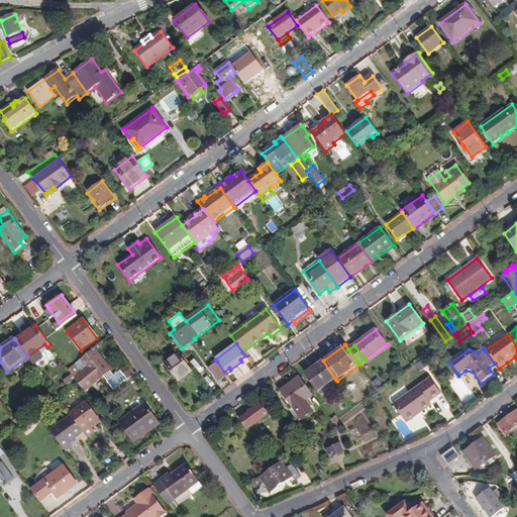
[(69,370),(85,392),(111,370),(94,349),(80,360),(85,368),(81,371),(76,364),(69,370)]
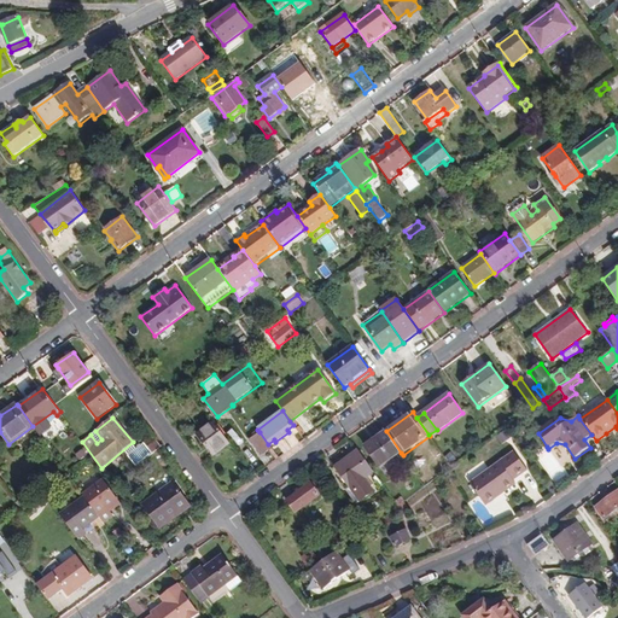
[(197,433),(213,455),(228,444),(213,421),(197,433)]
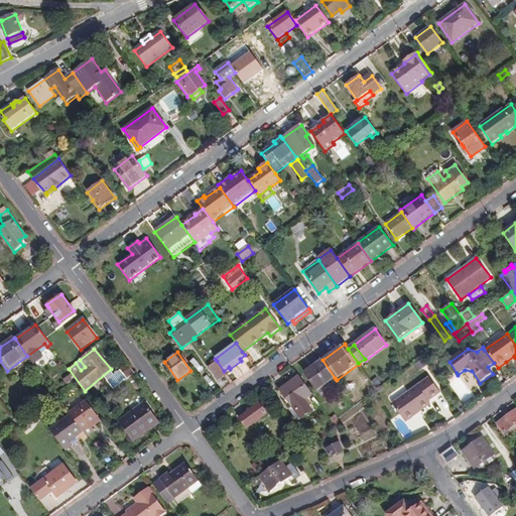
[(249,358),(255,365),(261,361),(255,354),(249,358)]
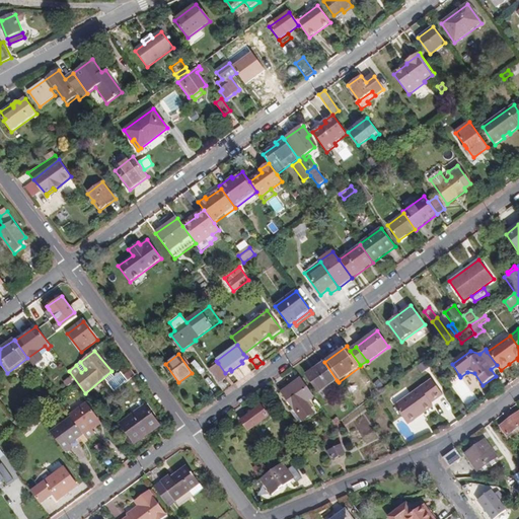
[(306,375),(319,393),(337,380),(324,362),(306,375)]
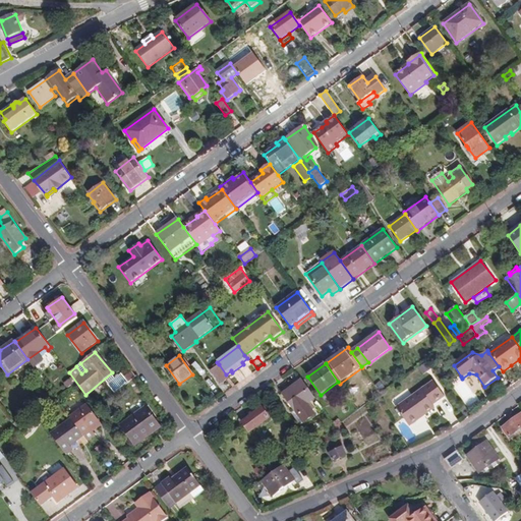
[(210,371),(220,385),(228,378),(227,377),(226,374),(219,364),(210,371)]
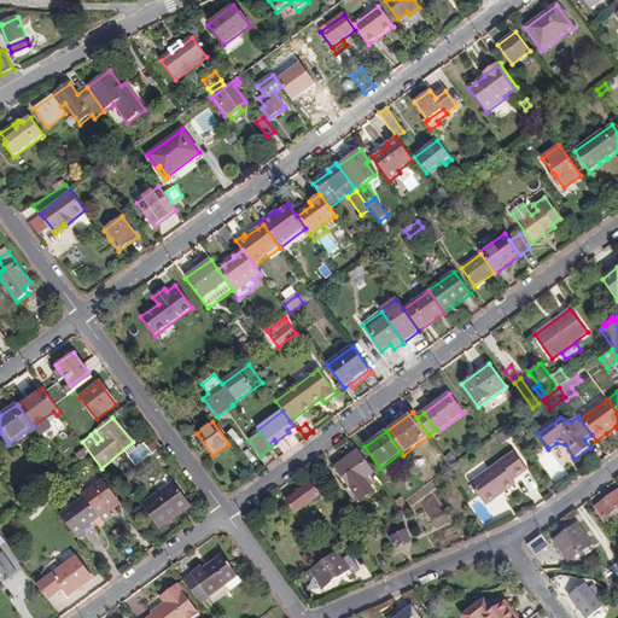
[(149,447),(153,453),(162,447),(157,441),(149,447)]
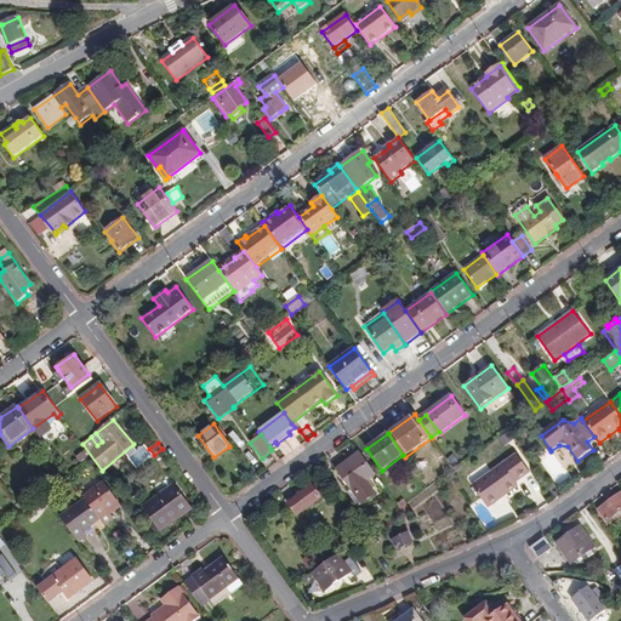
[(137,469),(154,455),(149,449),(146,444),(127,459),(137,469)]
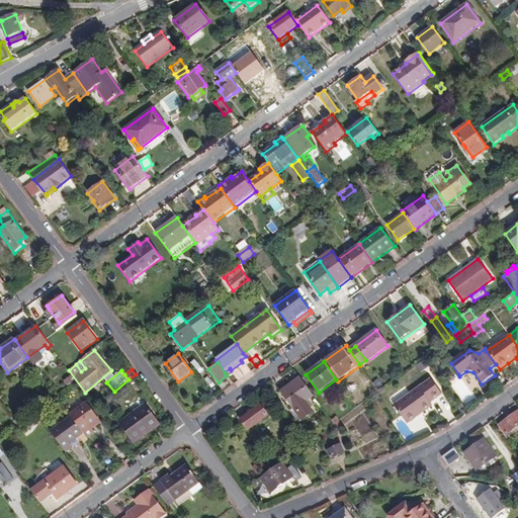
[(307,401),(314,396),(300,377),(280,392),(292,410),(290,411),(299,424),(315,413),(307,401)]
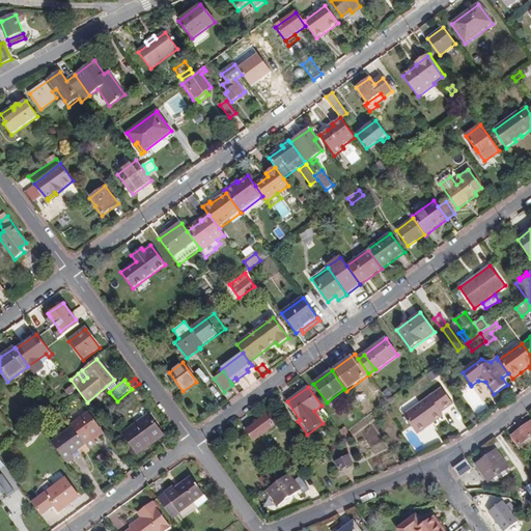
[(453,404),(442,389),(403,416),(416,434),(431,422),(432,423),(443,416),(441,413),(453,404)]
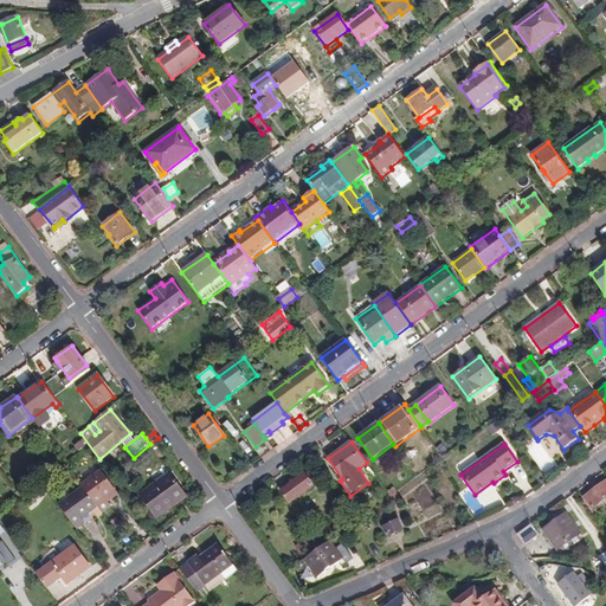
[(108,470),(111,475),(120,468),(116,463),(108,470)]
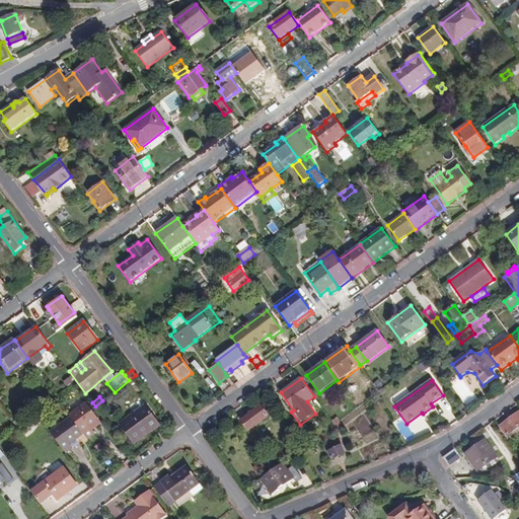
[(83,434),(87,439),(95,434),(93,430),(101,424),(87,403),(70,416),(71,417),(83,434)]
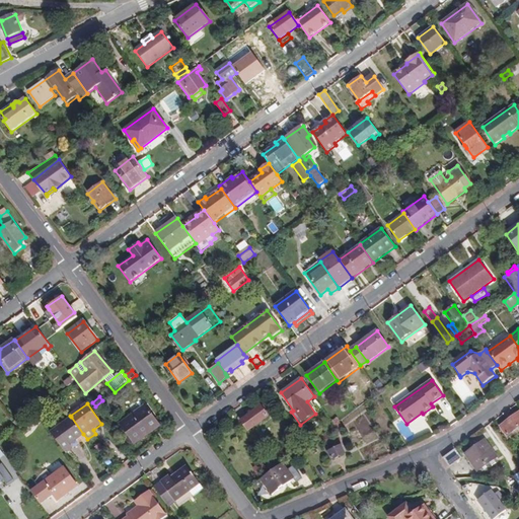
[(121,424),(135,444),(159,426),(145,406),(121,424)]
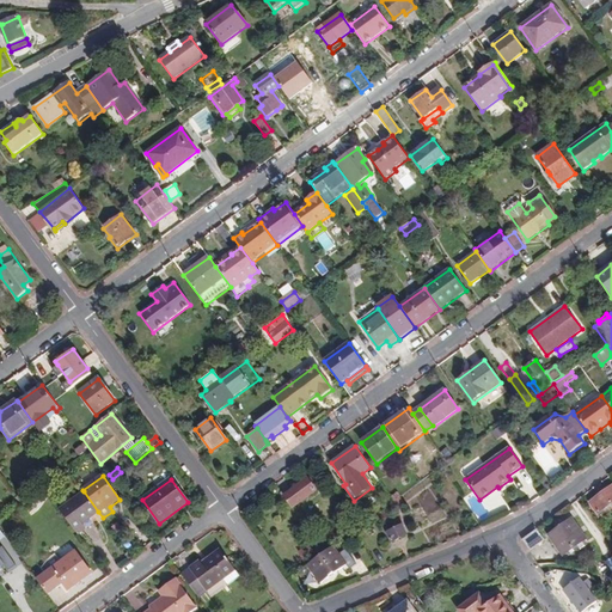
[(293,509),(317,491),(307,479),(283,496),(293,509)]
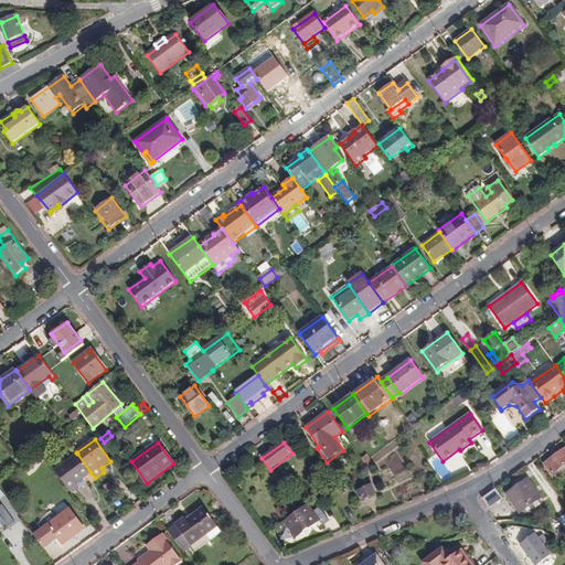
[(564,448),(545,464),(553,475),(564,465),(564,448)]
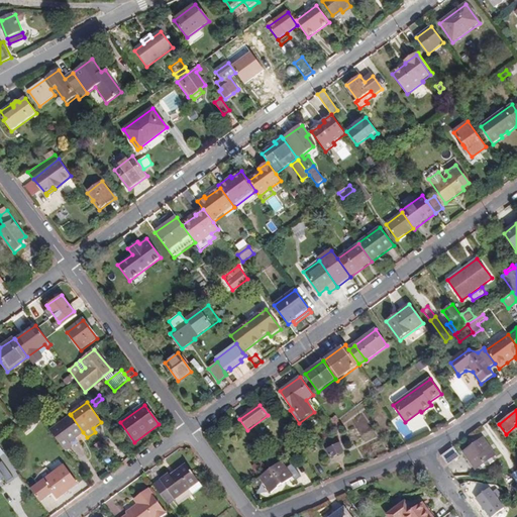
[(420,411),(405,422),(406,423),(421,412),(420,411)]
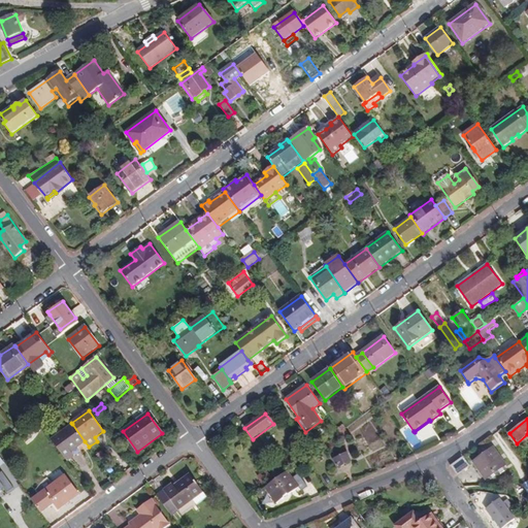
[(67,461),(74,456),(71,452),(85,441),(72,424),(52,439),(67,461)]
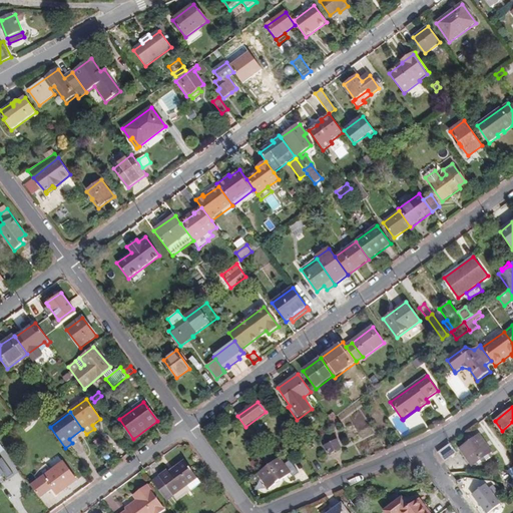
[(328,416),(335,426),(340,422),(336,417),(337,416),(333,412),(328,416)]
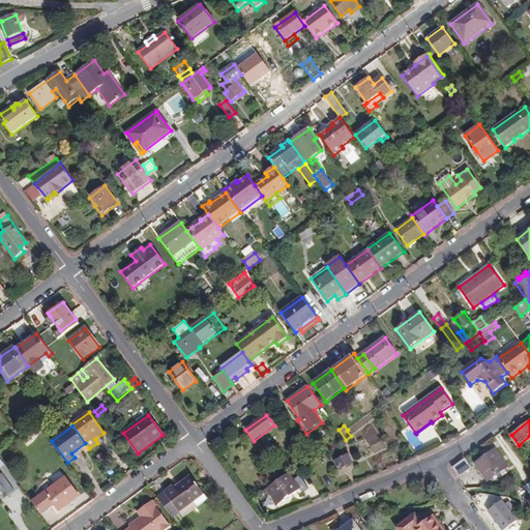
[(7,446),(0,450),(0,455),(6,465),(16,458),(7,446)]
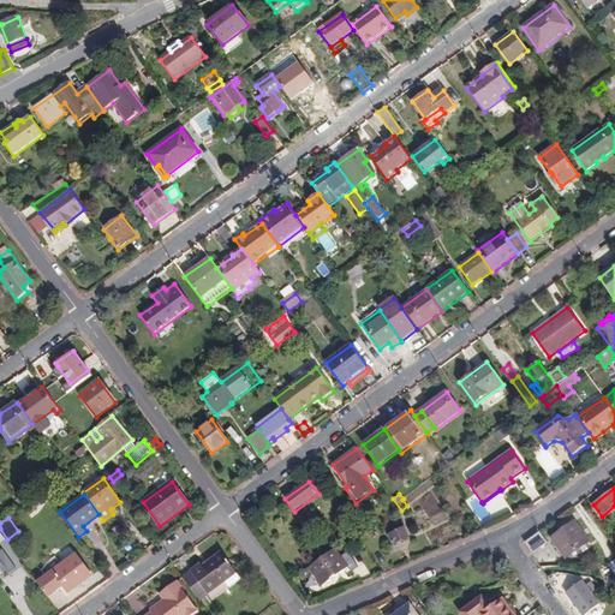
[(551,538),(566,560),(578,550),(587,543),(590,542),(575,521),(551,538)]
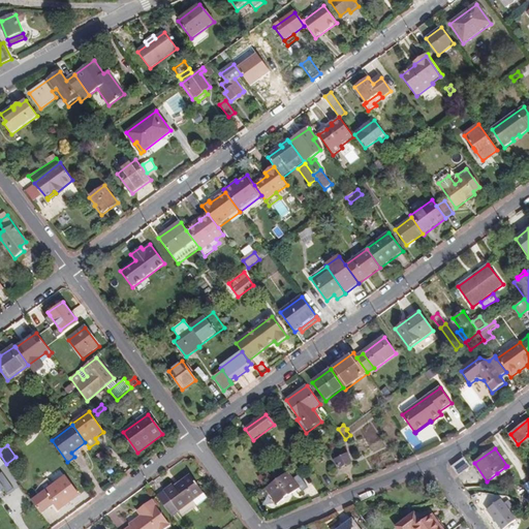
[(335,461),(339,469),(351,463),(347,454),(335,461)]
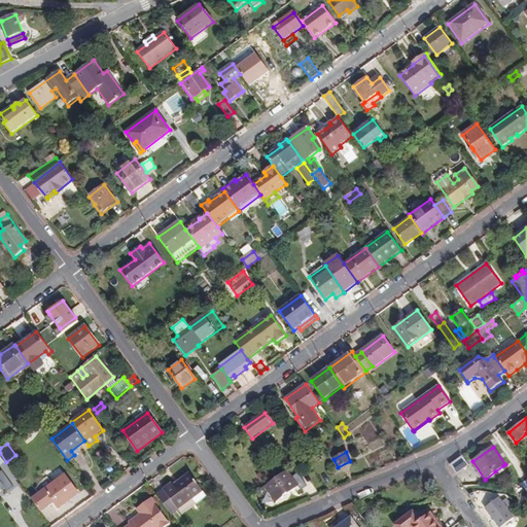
[(450,465),(456,473),(468,464),(462,456),(450,465)]
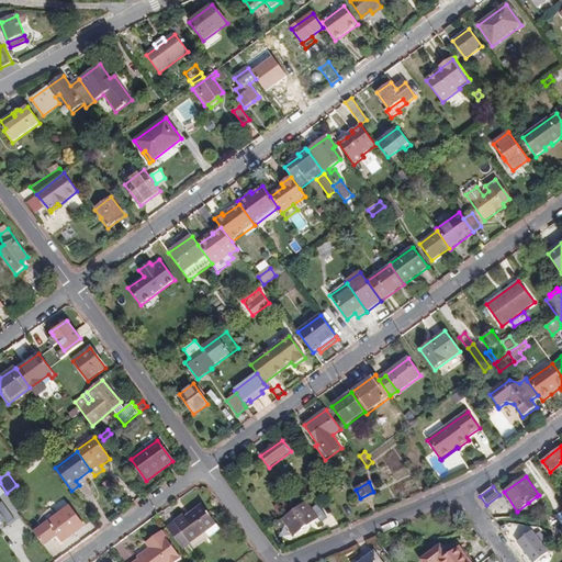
[(528,503),(531,507),(540,501),(537,496),(528,503)]
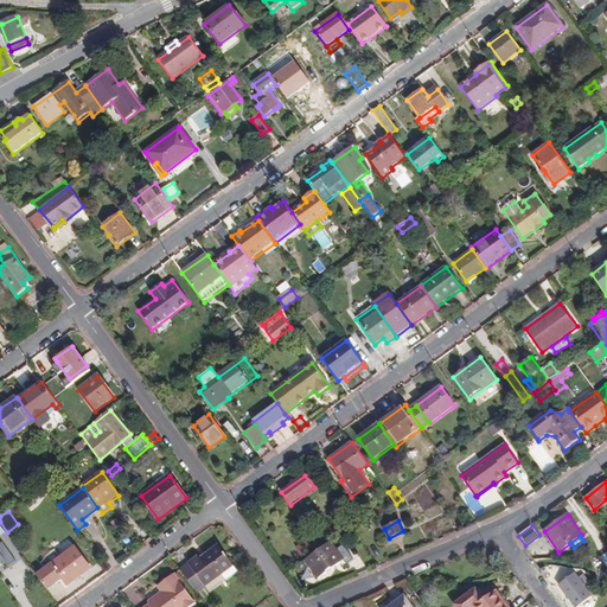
[(296,548),(302,555),(312,548),(306,541),(296,548)]
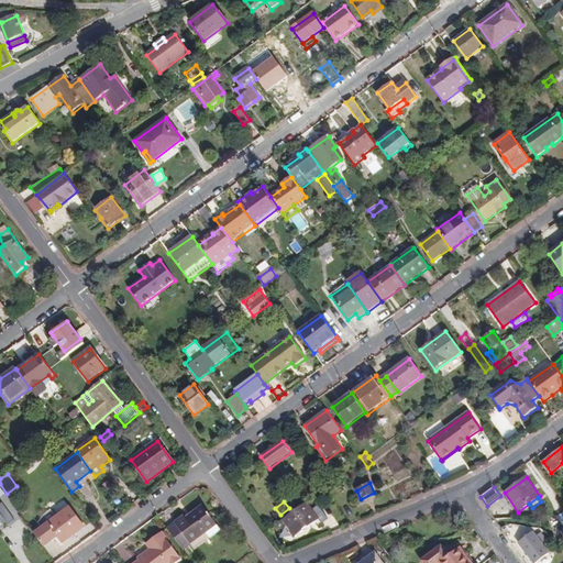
[(312,510),(307,503),(283,520),(295,538),(319,519),(322,523),(328,519),(318,506),(312,510)]
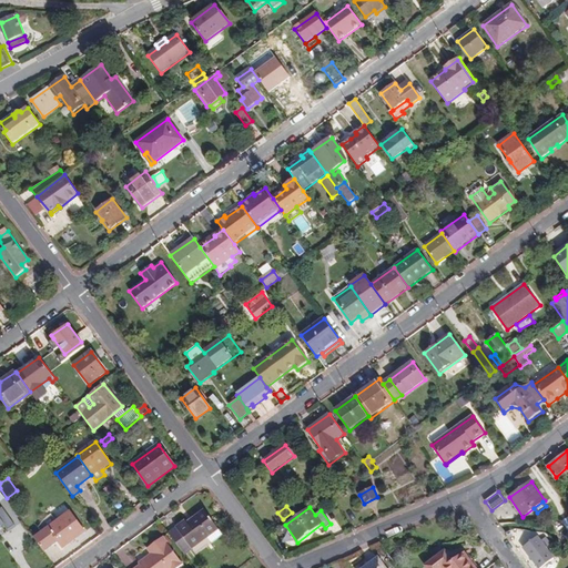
[(0,527),(11,520),(2,508),(0,509),(0,527)]
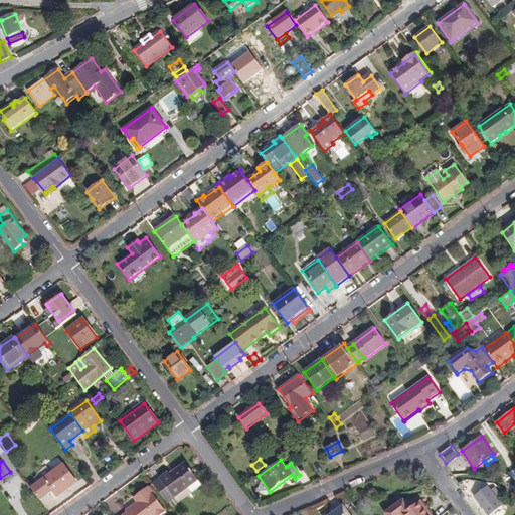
[(169,473),(154,485),(167,504),(189,488),(192,493),(202,486),(199,481),(186,464),(170,475),(169,473)]
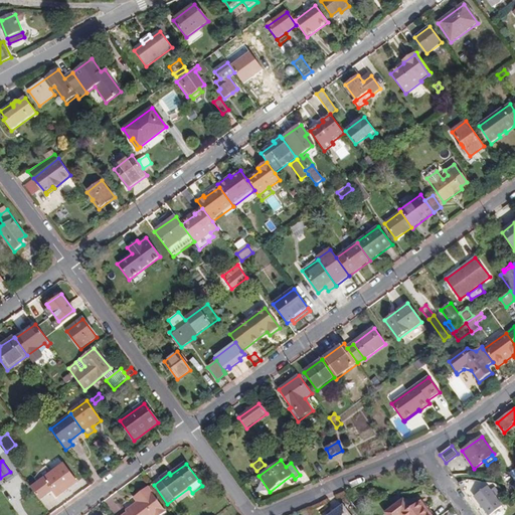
[(30,488),(39,500),(52,491),(57,497),(76,483),(63,465),(51,473),(38,483),(30,488)]
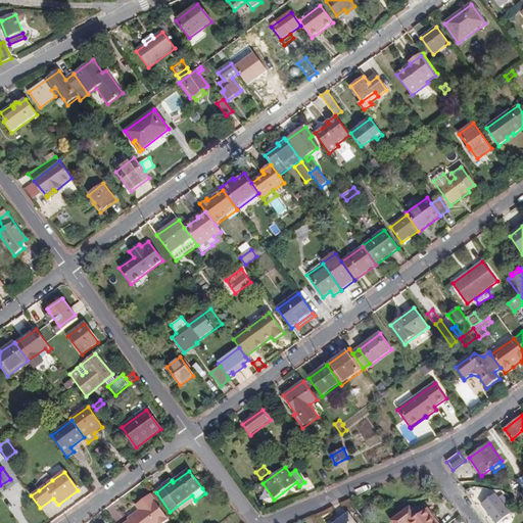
[(36,484),(39,490),(52,480),(47,473),(42,477),(36,484)]
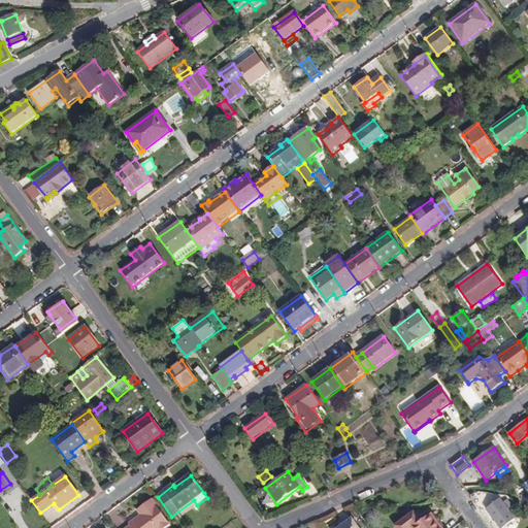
[(130,526),(127,527),(166,527),(169,526),(151,500),(136,510),(141,518),(138,520),(136,519),(128,525),(130,526)]
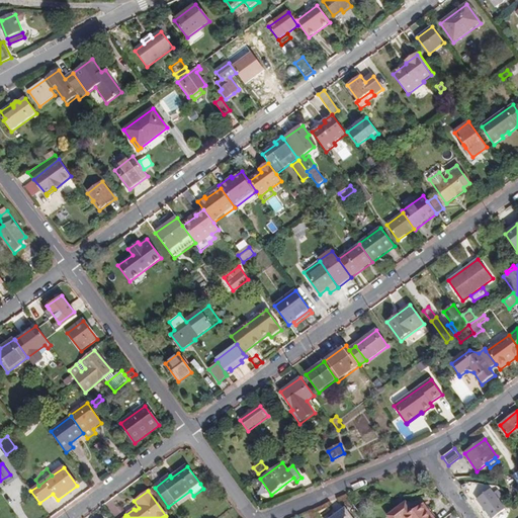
[(495,502),(489,494),(481,500),(486,507),(482,510),(488,517),(499,510),(494,503),(495,502)]
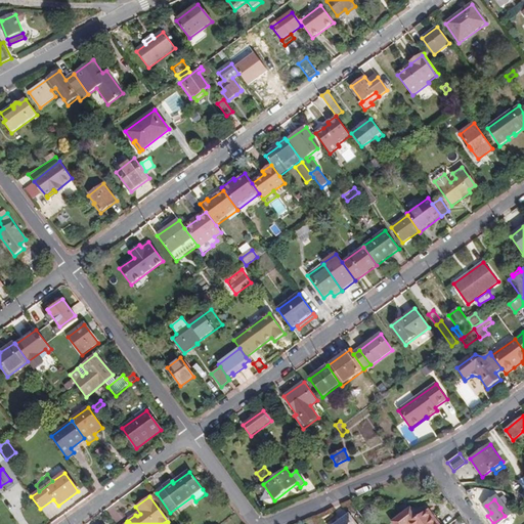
[(408,523),(409,523),(408,523),(438,523),(428,510),(418,518),(410,509),(391,522),(392,523),(408,523)]
